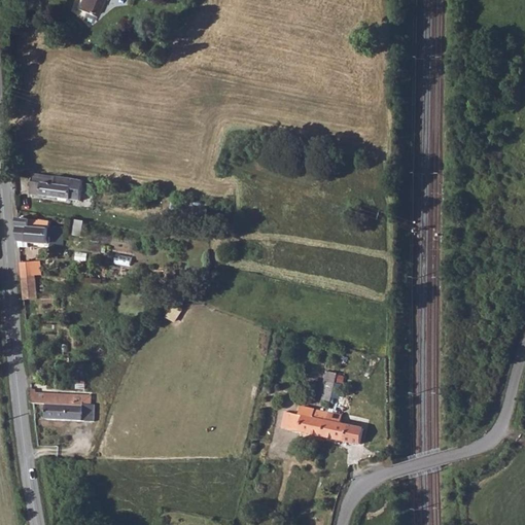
[(79,0),(76,8),(96,16),(102,0),(79,0)]
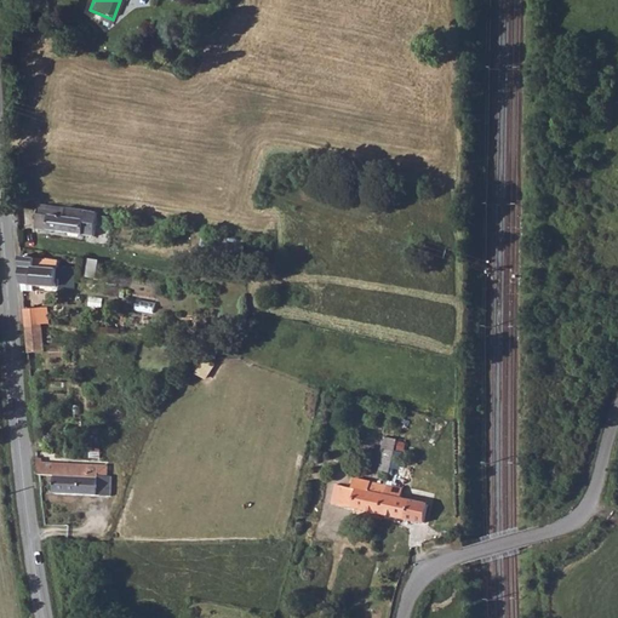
[(35,227),(47,228),(83,233),(89,234),(91,209),(38,202),(35,227)]
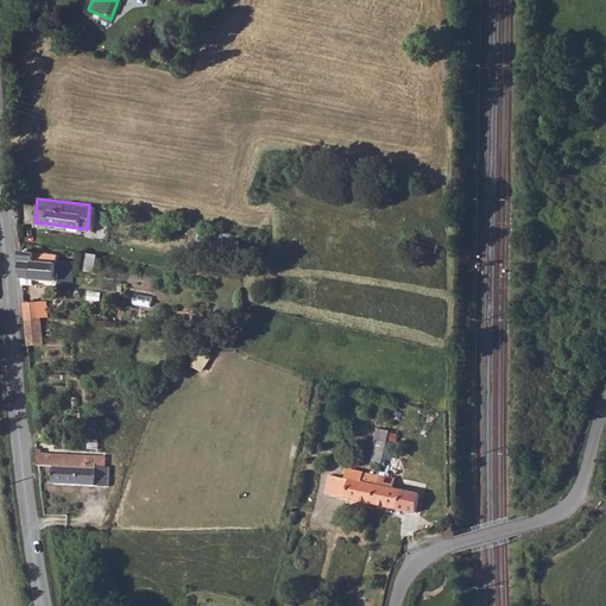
[(45,254),(18,250),(20,277),(54,282),(55,275),(57,275),(57,283),(71,284),(74,263),(56,260),(57,254),(45,252),(45,254)]
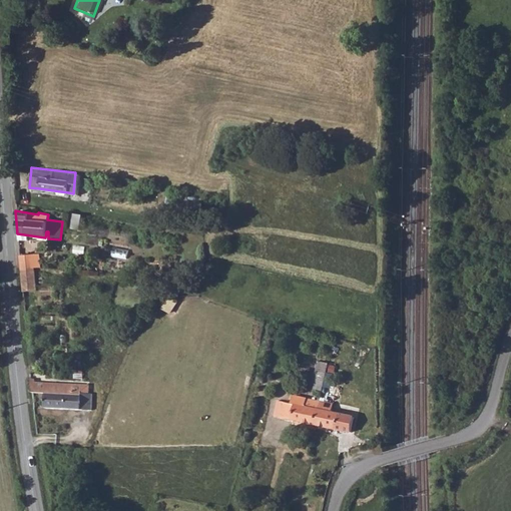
[(24,247),(18,247),(20,272),(33,271),(33,266),(36,266),(35,252),(24,253),(24,247)]
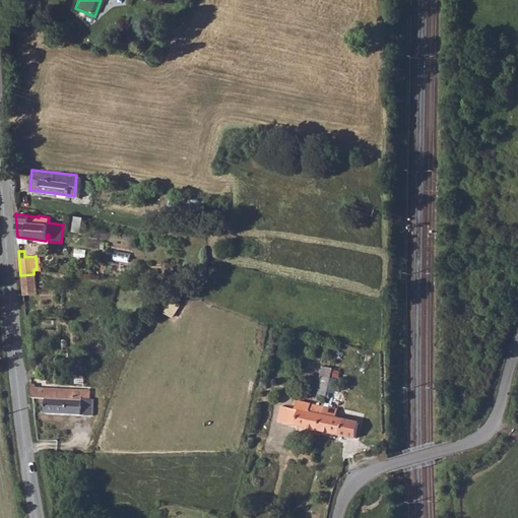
[(34,274),(20,275),(22,294),(36,293),(34,274)]
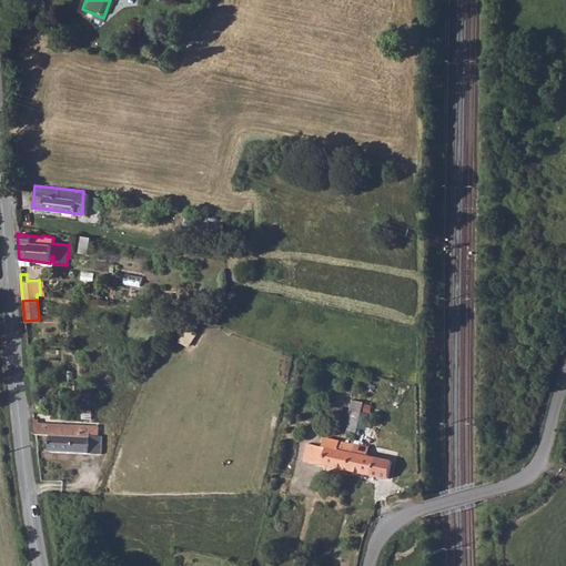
[(351,415),(347,428),(356,430),(359,417),(351,415)]
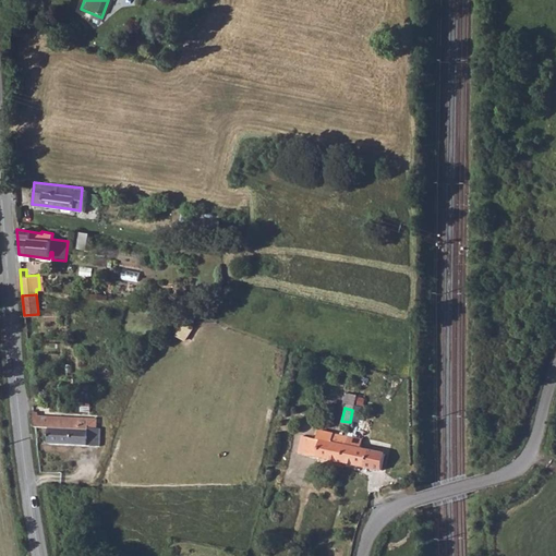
[(37,411),(33,411),(34,425),(48,425),(48,440),(97,444),(98,427),(81,426),(82,421),(77,420),(77,415),(37,414),(37,411)]
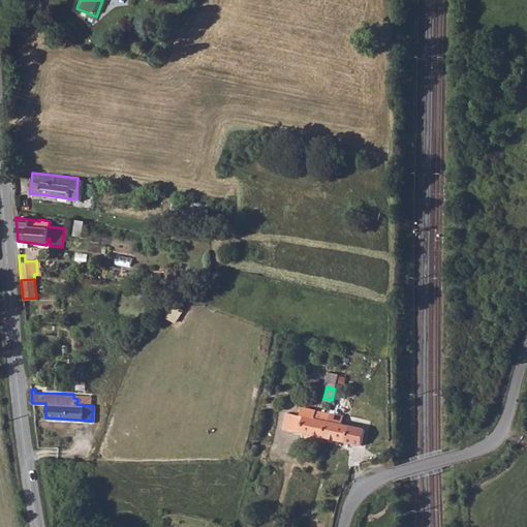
[(288,427),(323,435),(329,410),(330,407),(328,407),(327,409),(302,404),(300,412),(291,411),(288,427)]
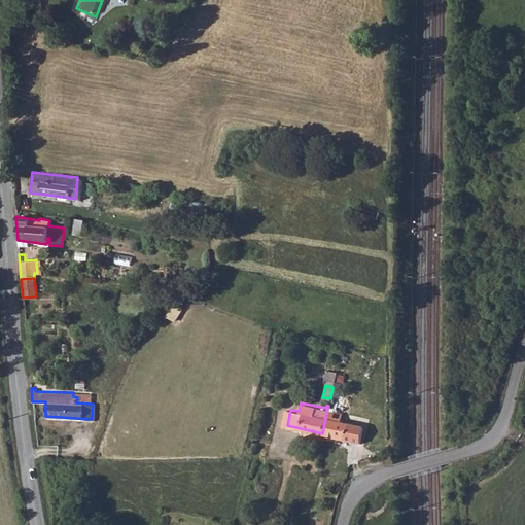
[(327,409),(322,433),(359,441),(362,425),(340,420),(341,412),(327,409)]
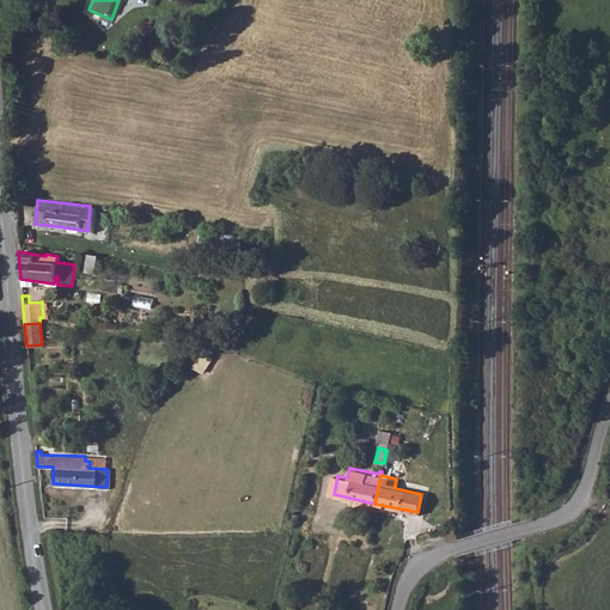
All buildings are outlined.
